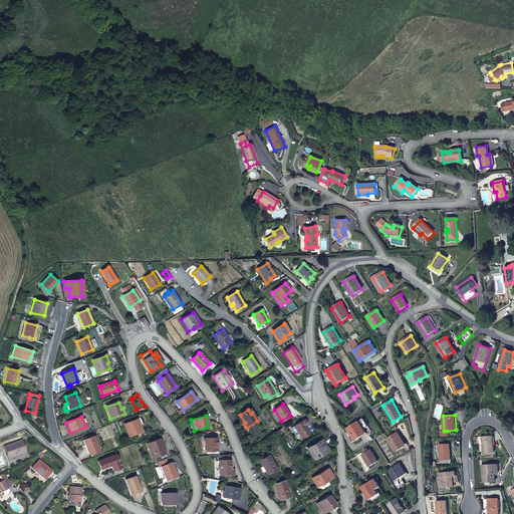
[(138,420),(124,425),(130,437),(142,432),(138,420)]
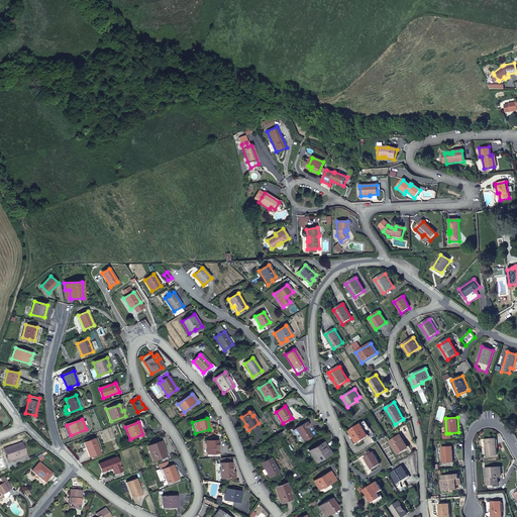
[(307,422),(296,428),(304,440),(312,435),(307,427),(309,426),(307,422)]
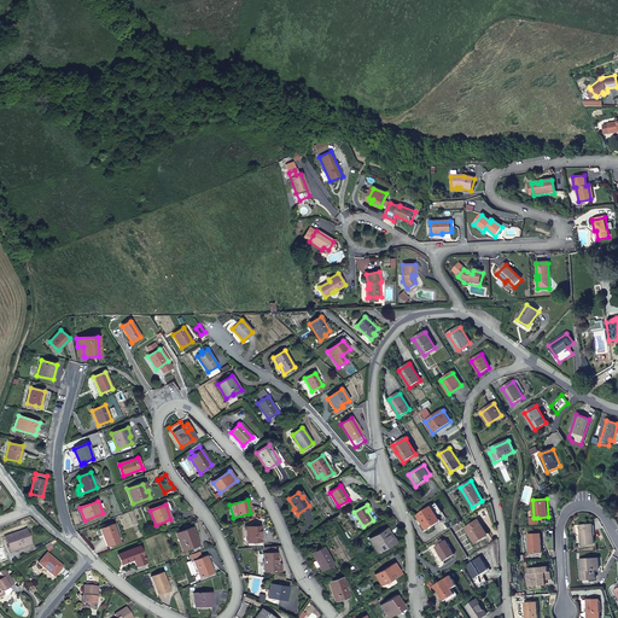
[(439,520),(431,507),(418,516),(426,529),(439,520)]
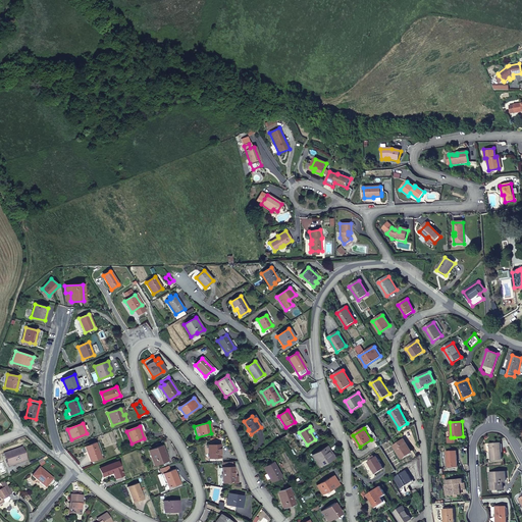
[(403,439),(394,446),(402,459),(411,453),(403,439)]
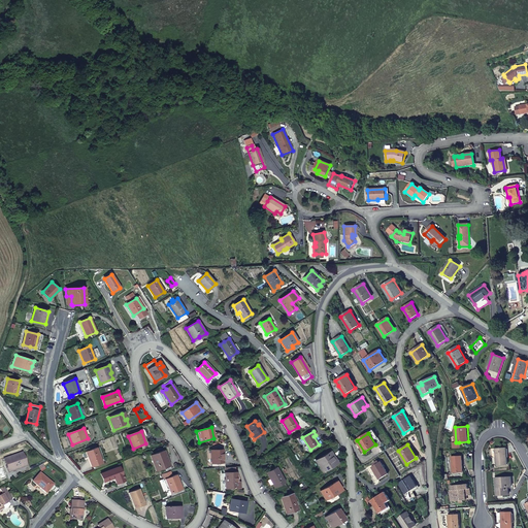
[(505,448),(495,449),(496,465),(507,464),(505,448)]
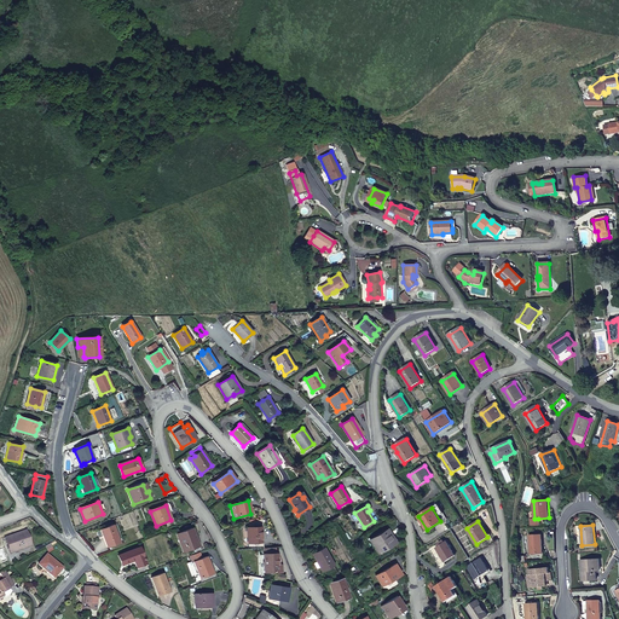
[(120,543),(113,526),(100,531),(96,532),(99,541),(104,538),(108,548),(120,543)]
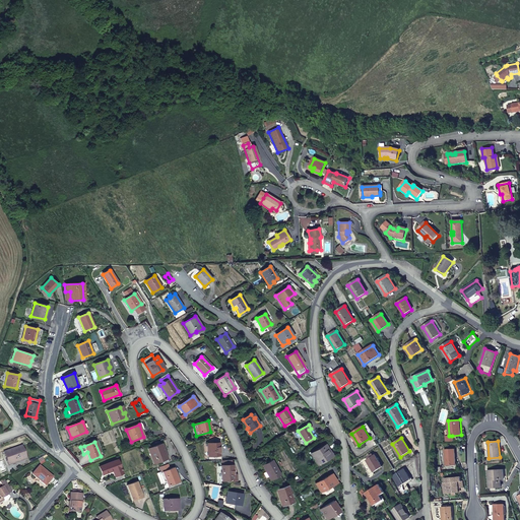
[(219,443),(208,443),(208,456),(209,456),(209,460),(219,459),(219,443)]
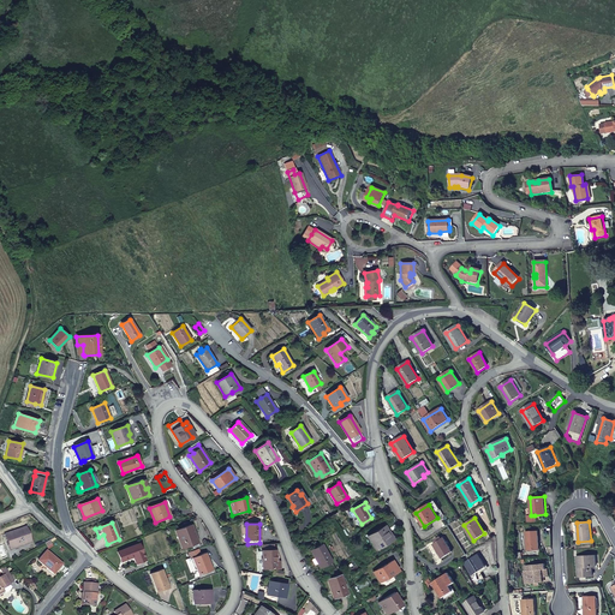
[(191,525),(175,531),(183,549),(198,543),(191,525)]
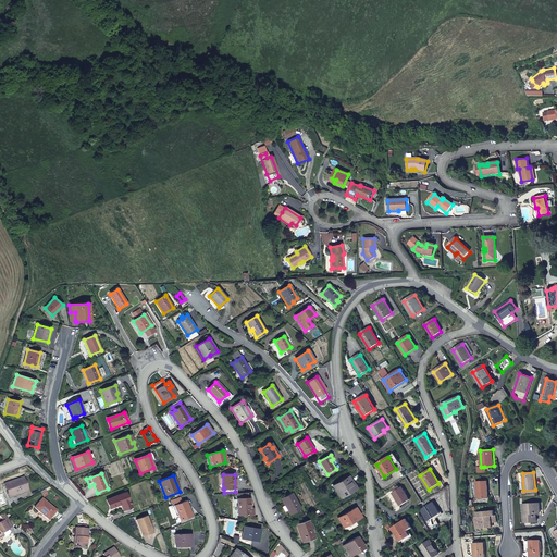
[(5,484),(11,497),(28,492),(24,478),(5,484)]
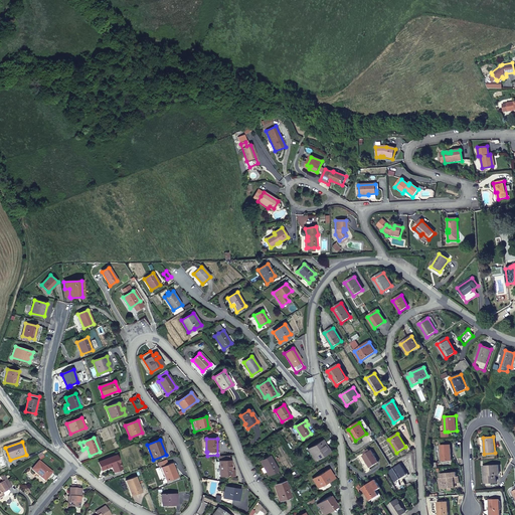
[(321,442),(308,450),(315,461),(328,453),(321,442)]
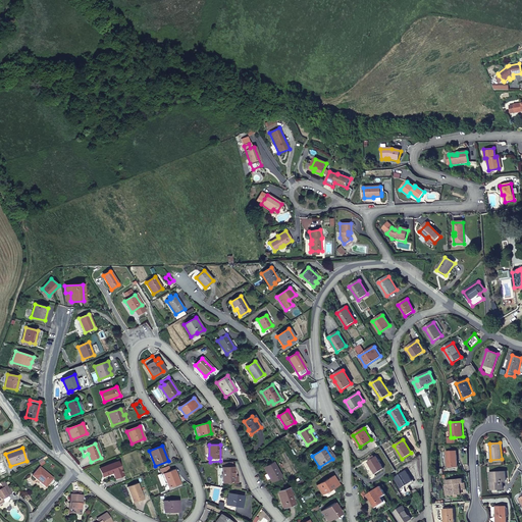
[(447,451),(447,467),(458,466),(457,451),(447,451)]
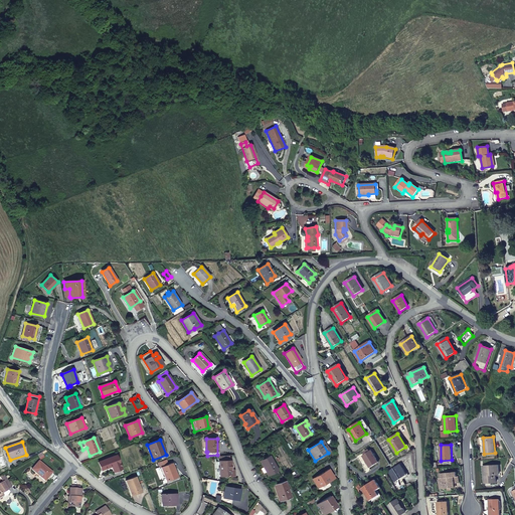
[(365,454),(363,456),(370,468),(379,462),(371,450),(370,452),(369,450),(364,452),(365,454)]
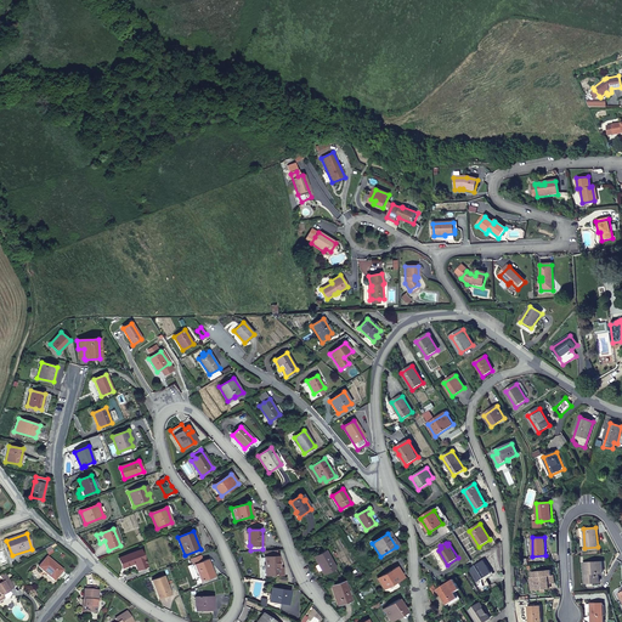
[(141,550),(119,559),(123,569),(135,564),(137,570),(147,567),(141,550)]
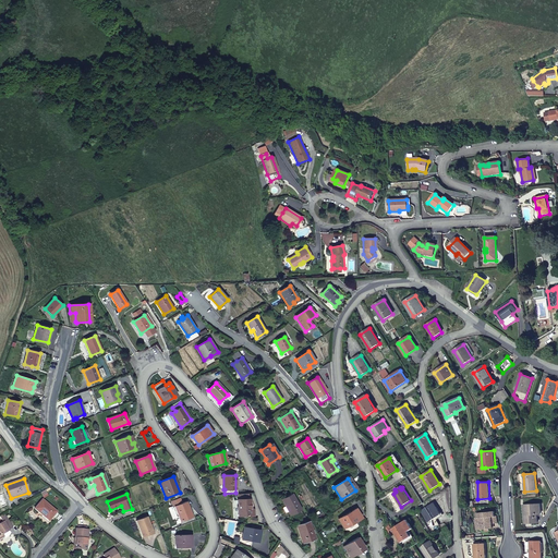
[(296,512),(300,518),(303,516),(292,494),(282,499),(286,506),(282,508),(286,512),(288,511),(290,516),(296,512)]
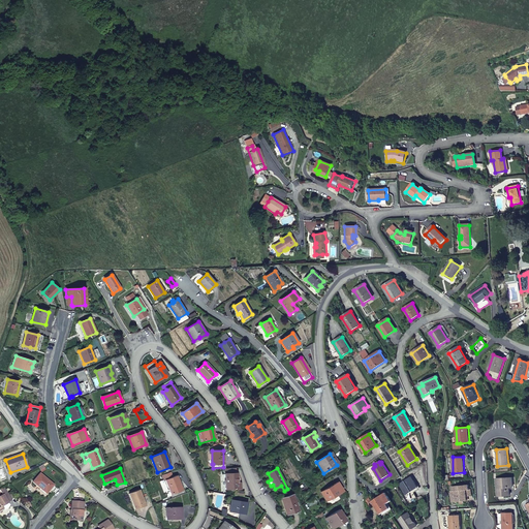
[(170,472),(162,475),(164,481),(165,480),(172,495),(181,491),(179,487),(181,486),(177,476),(173,477),(170,472)]
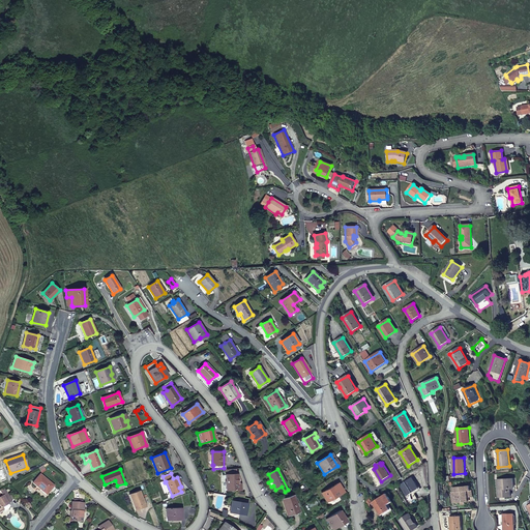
[(236,474),(226,475),(227,489),(228,491),(240,490),(240,483),(237,483),(236,474)]
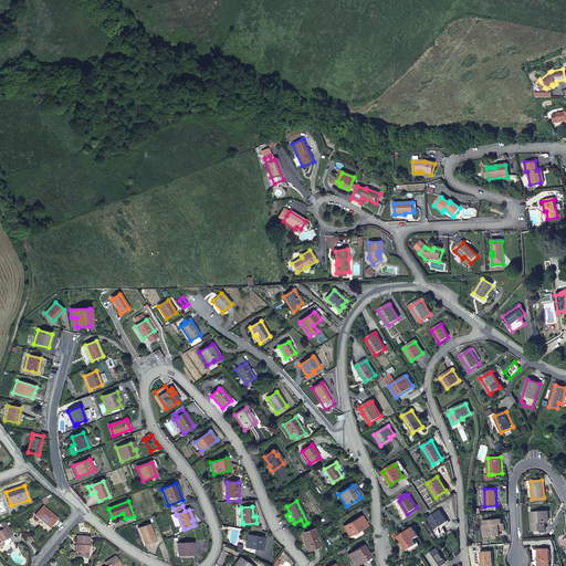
[(56,520),(42,507),(35,516),(50,528),(56,520)]
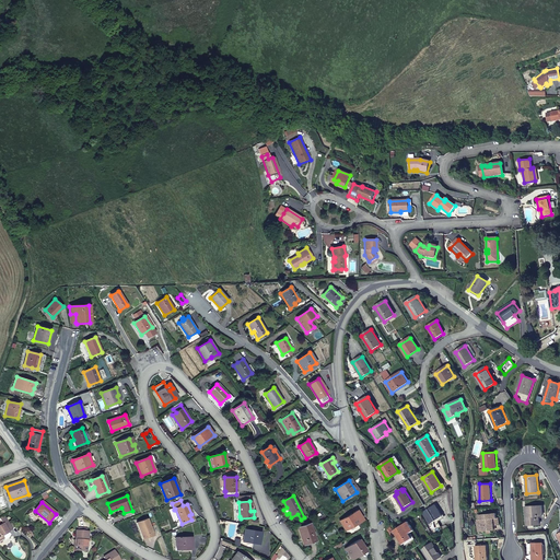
[(435,505),(423,513),(430,524),(442,516),(435,505)]
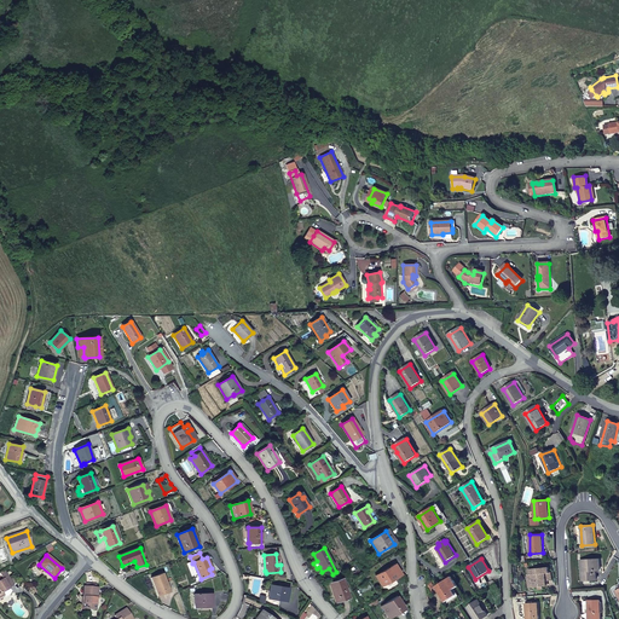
[(580,561),(582,572),(584,572),(585,580),(596,579),(595,571),(600,571),(599,560),(580,561)]
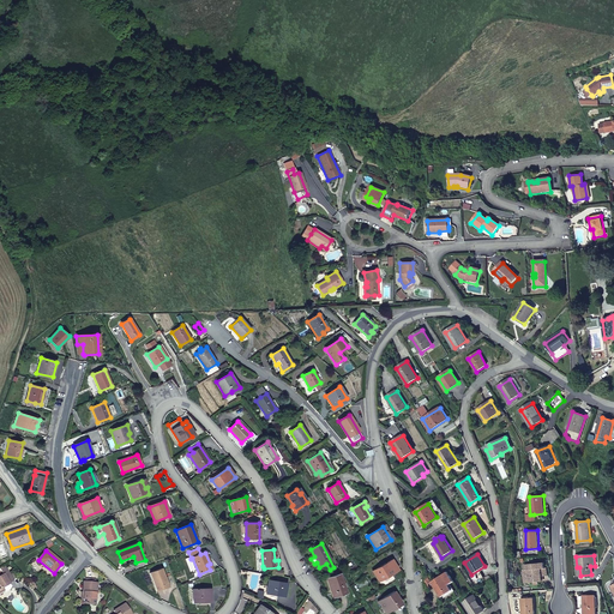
[(390,561),(373,572),(379,582),(396,571),(390,561)]
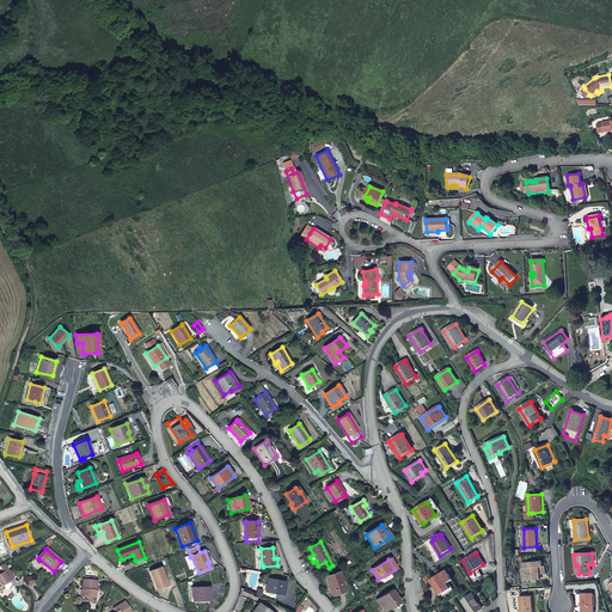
[(543,562),(525,563),(527,581),(540,580),(540,574),(545,574),(545,567),(543,567),(543,562)]
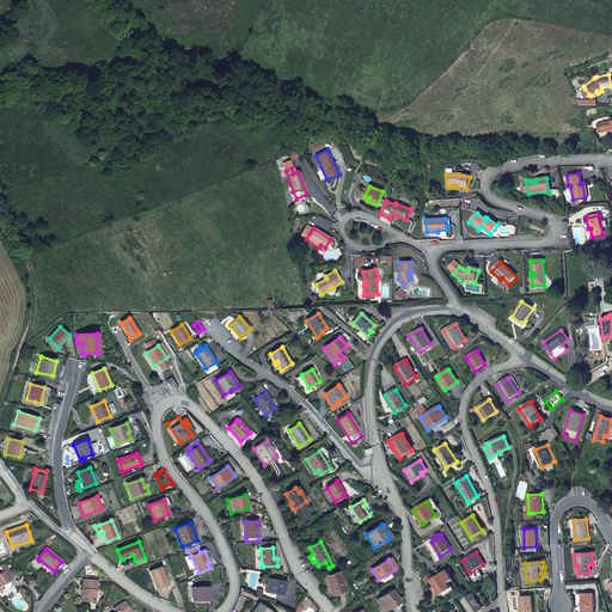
[(13,579),(5,563),(0,567),(4,573),(0,575),(0,591),(4,589),(5,591),(11,588),(12,585),(10,581),(13,579)]
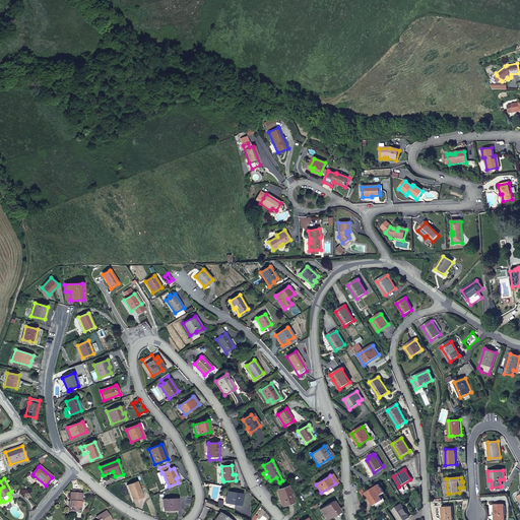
[(282,480),(279,482),(282,488),(276,490),(282,506),(294,502),(287,485),(286,486),(282,480)]
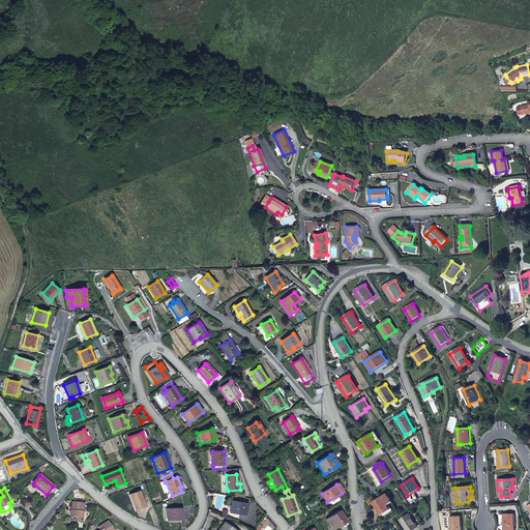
[(140,491),(129,495),(136,510),(146,506),(140,491)]
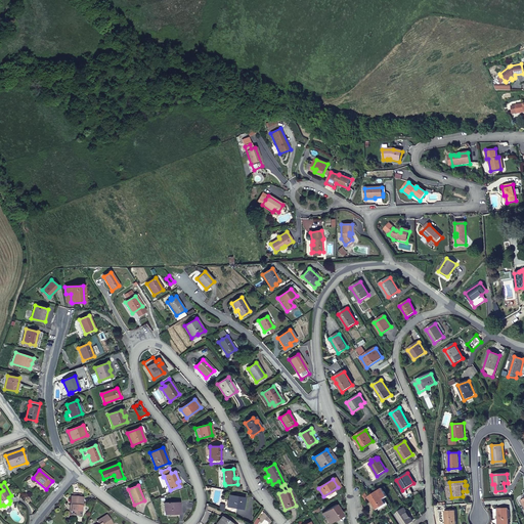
[(383,488),(368,496),(368,497),(377,510),(386,504),(383,499),(388,496),(383,488)]
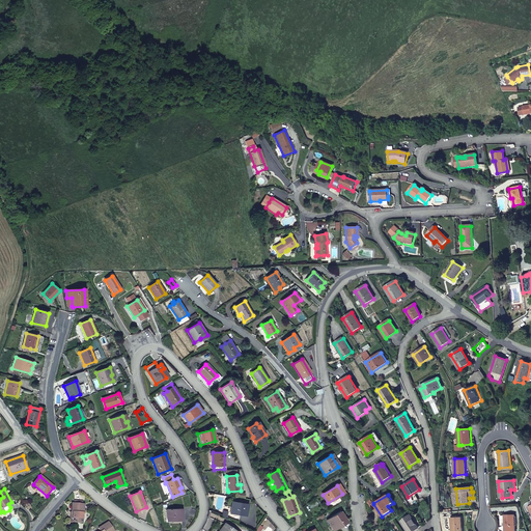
[(73,503),(72,512),(73,512),(72,523),(82,524),(84,504),(82,504),(82,502),(75,501),(75,504),(73,503)]
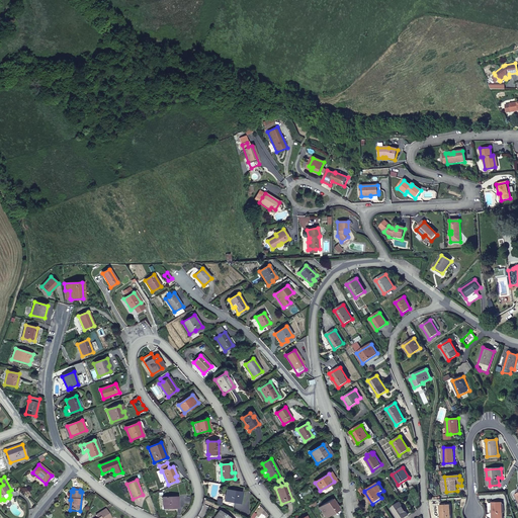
[(225,501),(239,503),(241,492),(226,490),(225,501)]
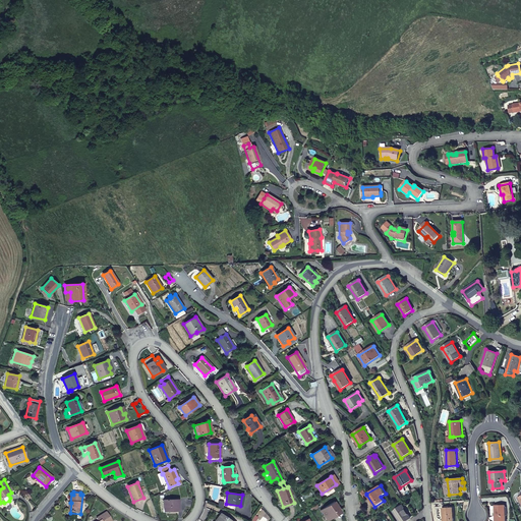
[(164,512),(174,511),(174,510),(179,510),(179,500),(164,500),(164,512)]
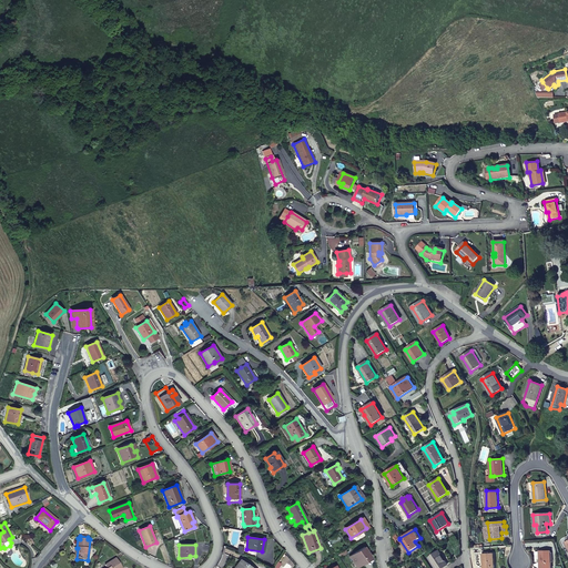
[(364,547),(350,556),(357,567),(372,558),(364,547)]
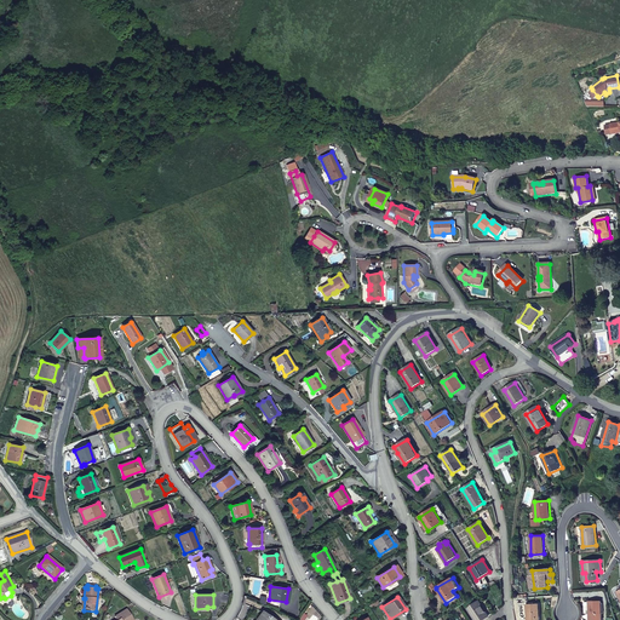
[(478,602),(468,609),(475,619),(482,619),(489,616),(478,602)]
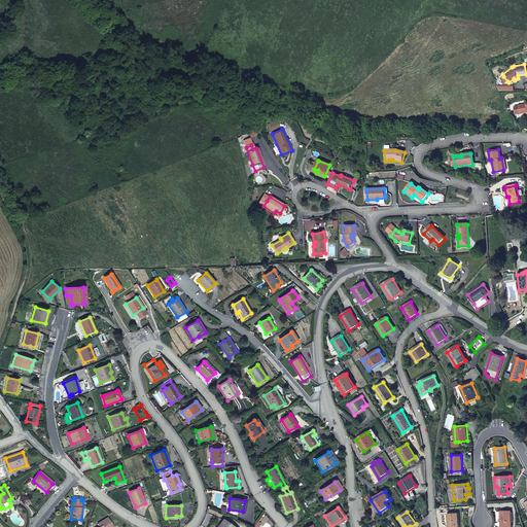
[(512,526),(512,512),(500,512),(500,526),(512,526)]
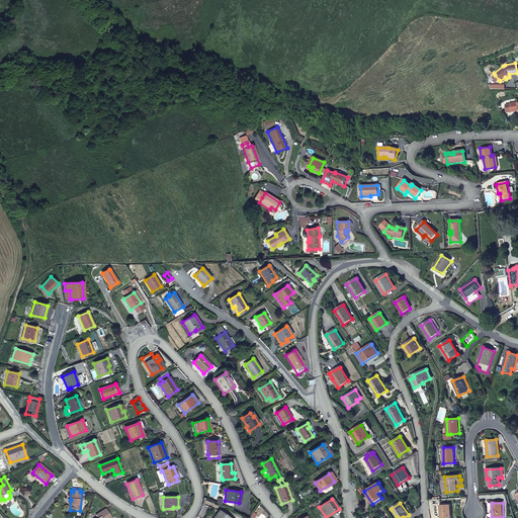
[(450,517),(450,505),(440,506),(440,517),(450,517)]
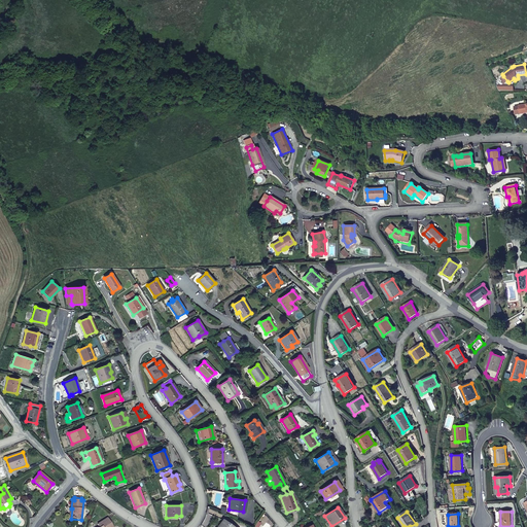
All buildings are outlined.
